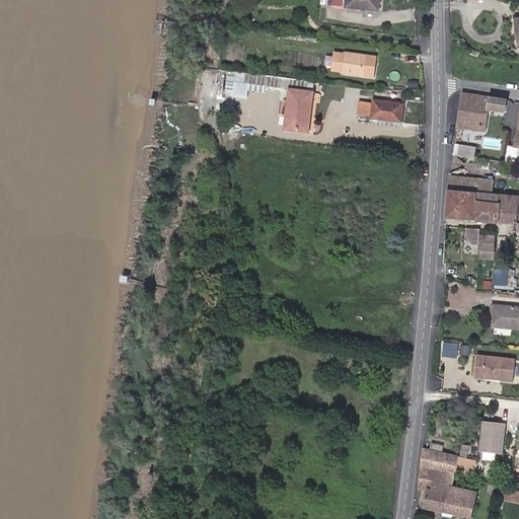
[(378,9),(378,0),(332,0),(332,6),(378,9)]
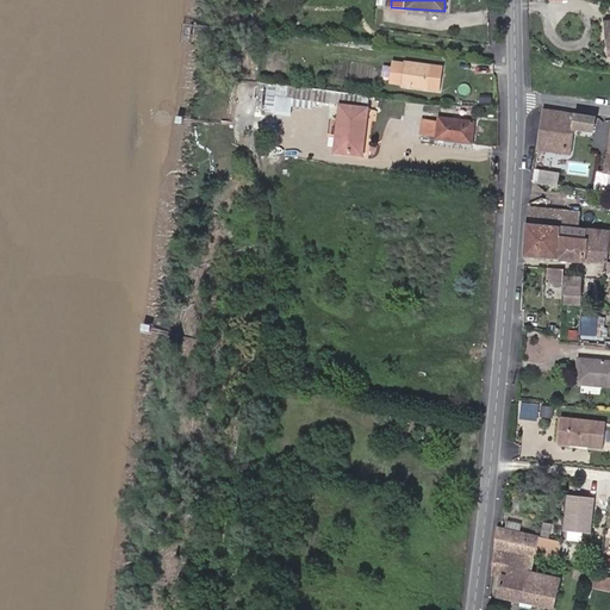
[(443,67),(404,61),(402,85),(440,91),(443,67)]
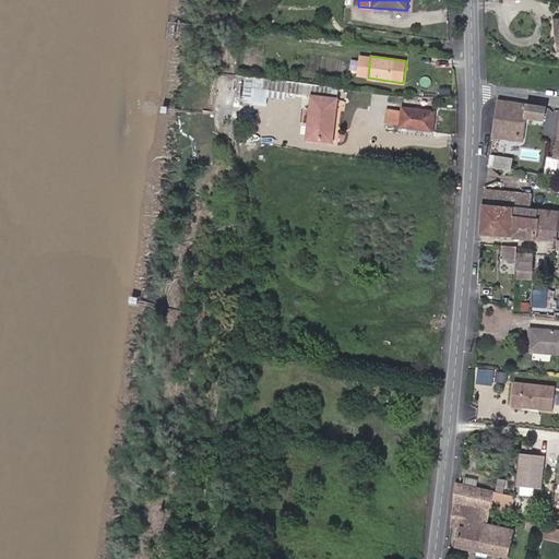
[(269,91),(270,80),(245,76),(241,102),(252,103),(253,88),(269,91)]
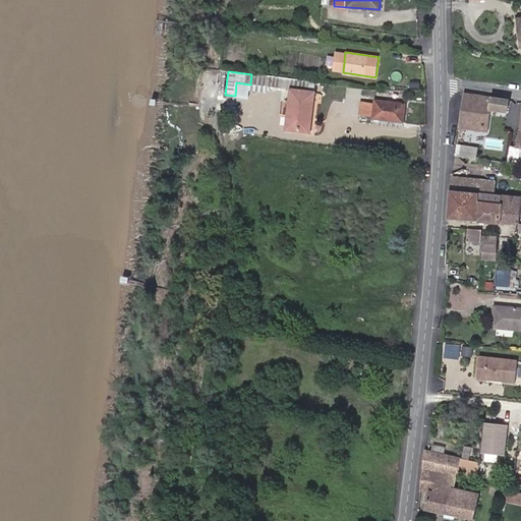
[(286,127),(306,129),(308,113),(311,114),(315,82),(251,74),(250,84),(250,91),(267,93),(268,87),(291,90),(286,127)]
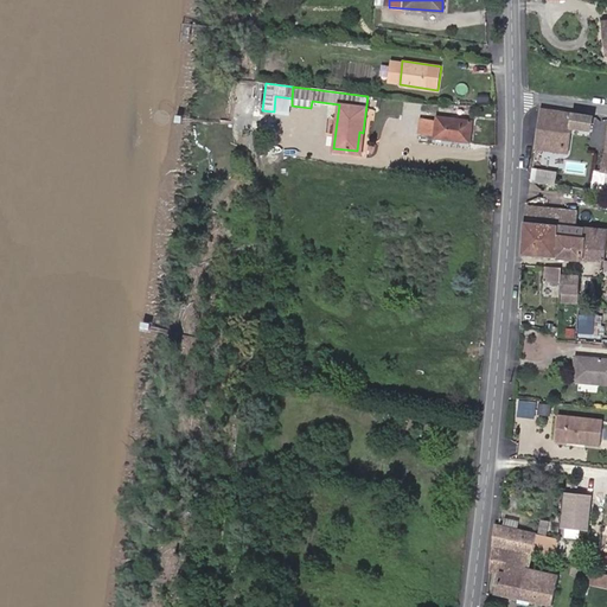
[(540,108),(535,148),(566,153),(567,145),(550,142),(555,112),(540,108)]
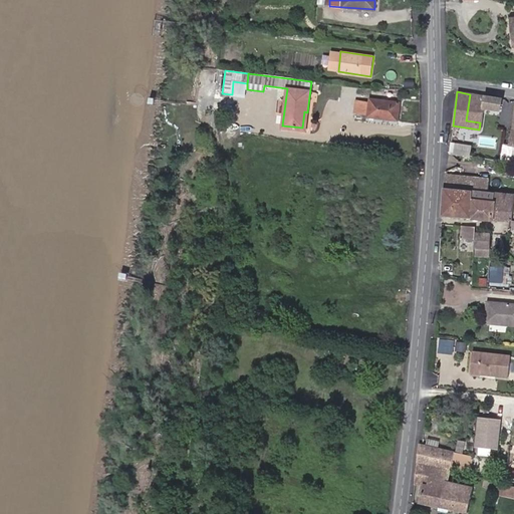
[(502,99),(470,94),(466,120),(480,122),(483,107),(500,110),(502,99)]
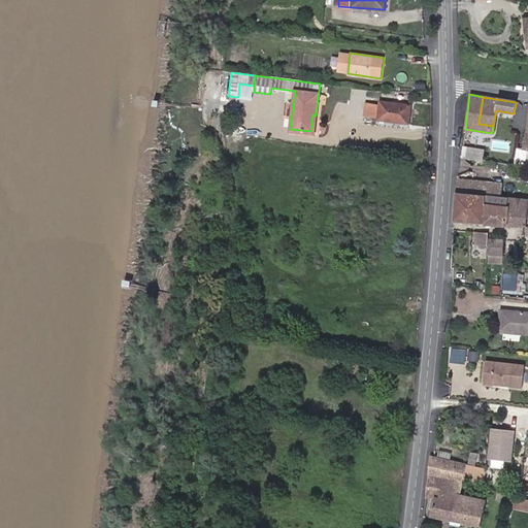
[(380,105),(366,103),(365,114),(377,117),(377,119),(408,124),(410,105),(381,101),(380,105)]
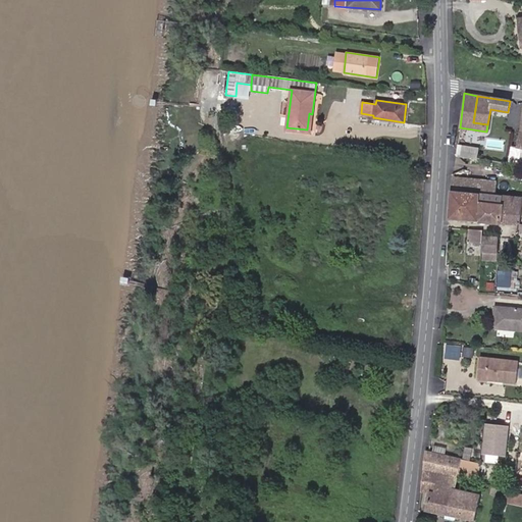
[(515,128),(510,164),(521,166),(521,129),(519,129),(515,128)]
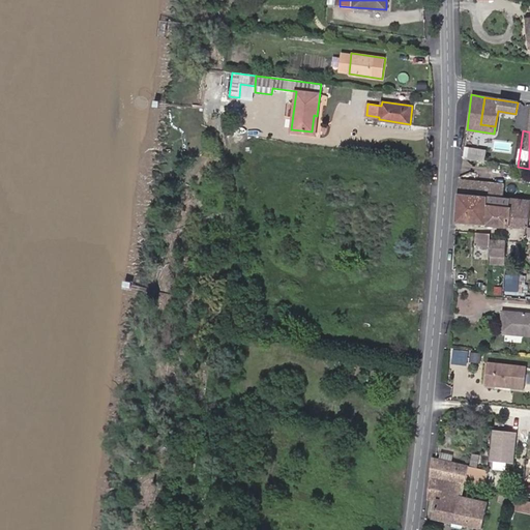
[(465,146),(463,156),(483,160),(486,150),(465,146)]
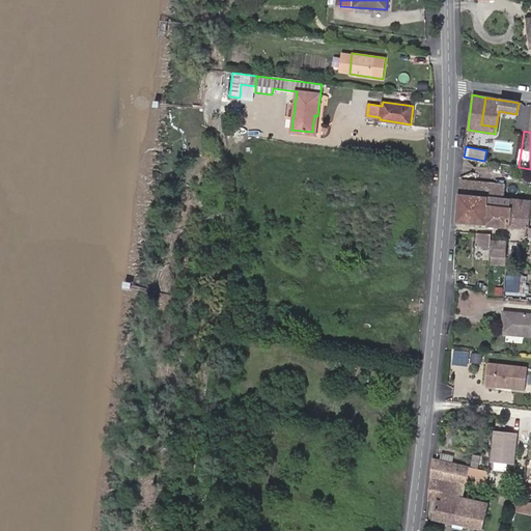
[(504,197),(505,182),(462,177),(458,194),(488,196),(504,197)]
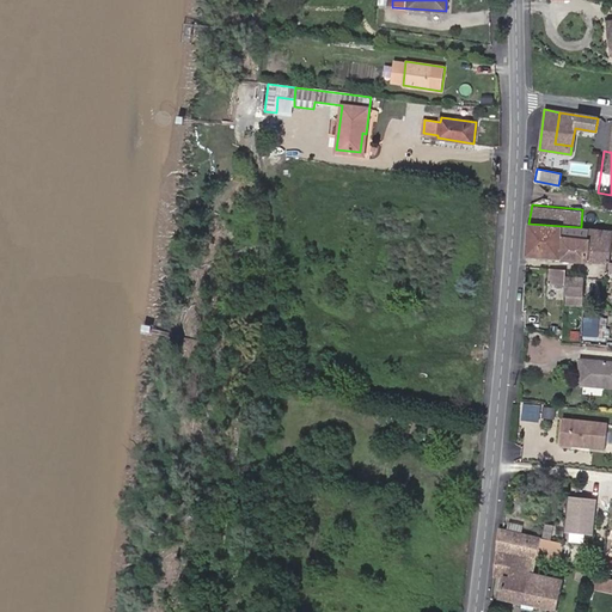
[(392,228),(393,208),(384,206),(380,226),(392,228)]
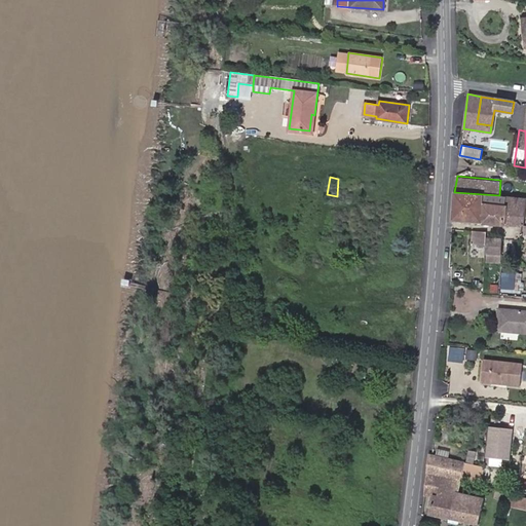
[(484,194),(454,192),(452,221),(482,223),(484,194)]
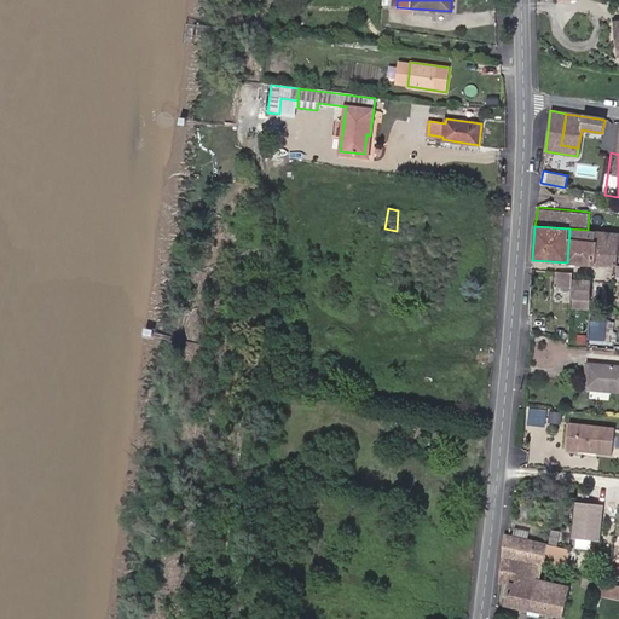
[(567,262),(593,264),(595,231),(588,230),(570,229),(567,262)]
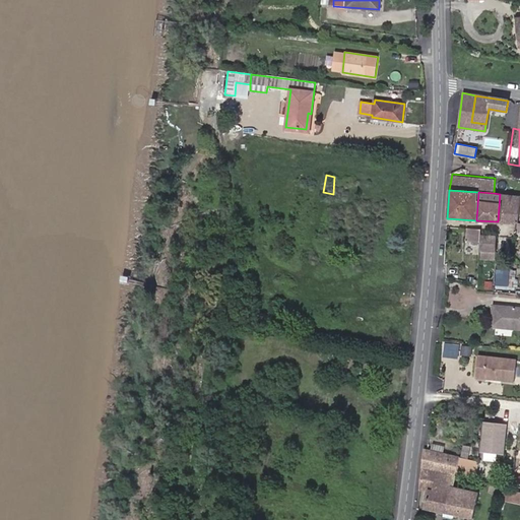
[(498,221),(517,222),(519,195),(500,194),(498,221)]
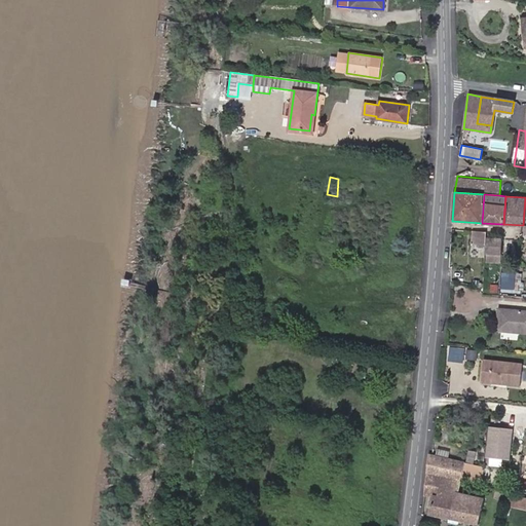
[(471,242),(485,243),(486,232),(472,231),(471,242)]
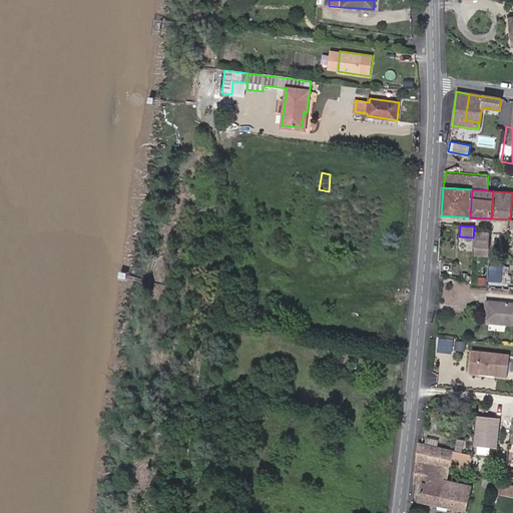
[(490,232),(475,231),(474,255),(489,257),(490,232)]
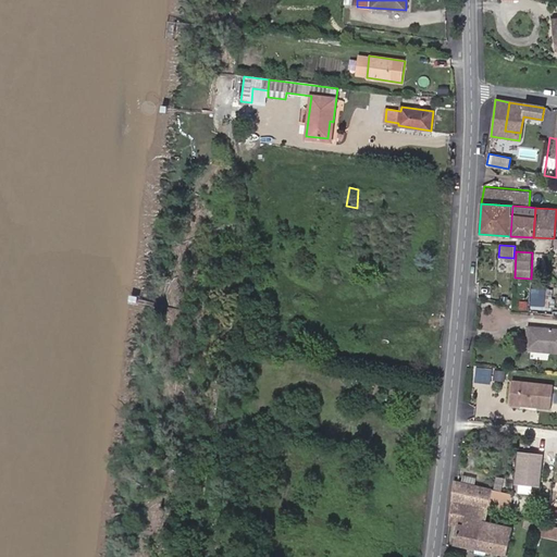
[(375,299),(387,299),(387,288),(375,288),(375,299)]
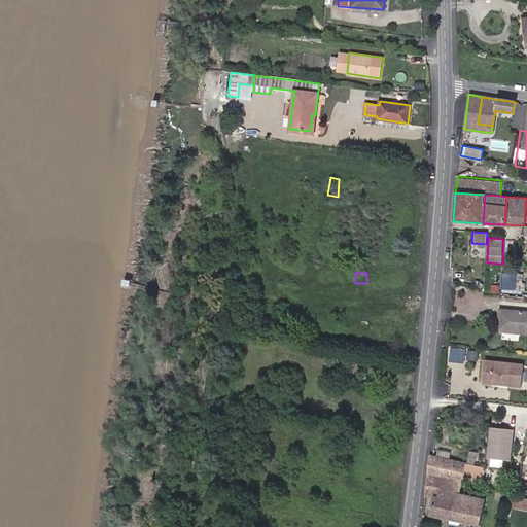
[(502,289),(515,289),(516,274),(504,274),(502,289)]
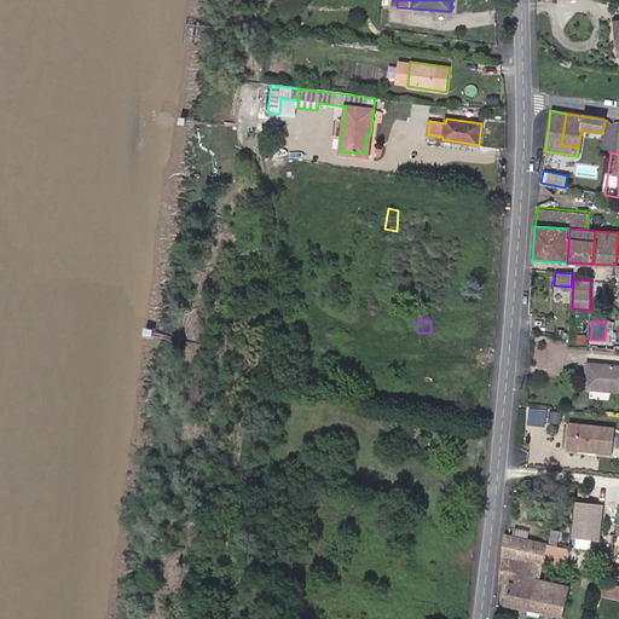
[(606,322),(605,340),(613,341),(614,323),(606,322)]
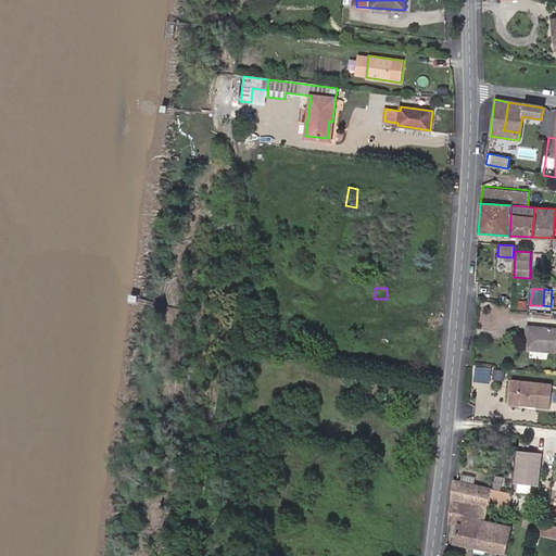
[(364,317),(348,317),(348,327),(364,327),(364,317)]
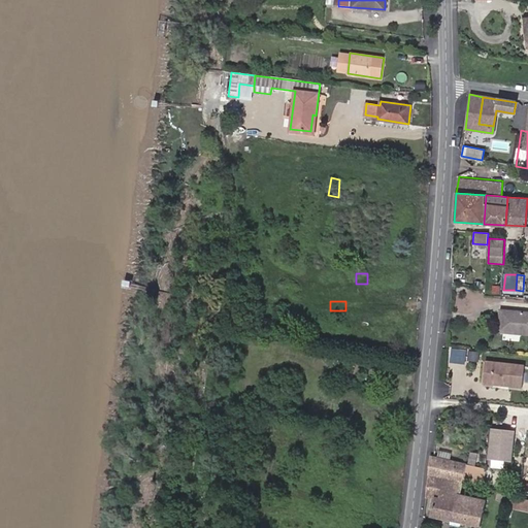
[(527,312),(500,310),(498,331),(527,334),(527,312)]
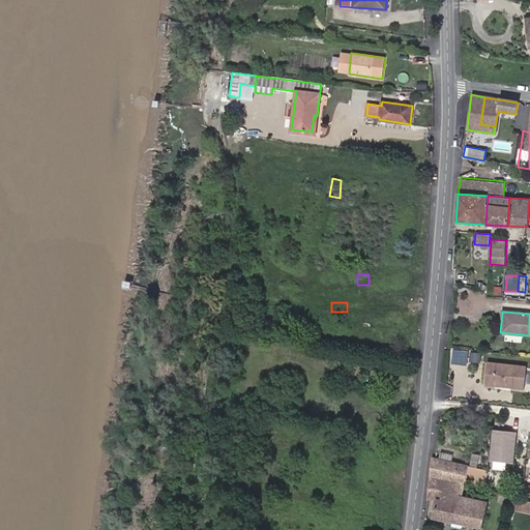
[(468,350),(452,348),(451,361),(468,363),(468,350)]
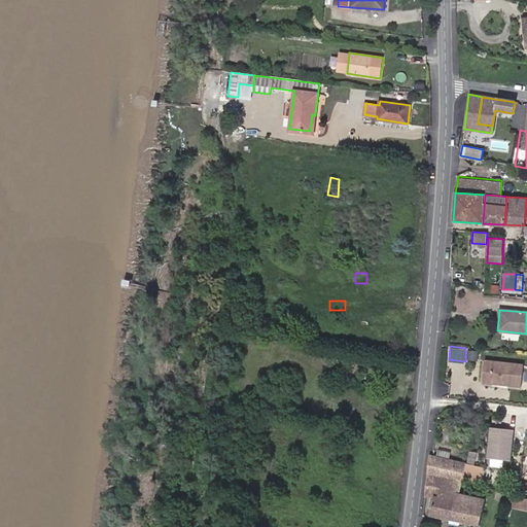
[(524,364),(486,361),(483,385),(500,387),(503,384),(505,385),(507,387),(521,389),(524,364)]
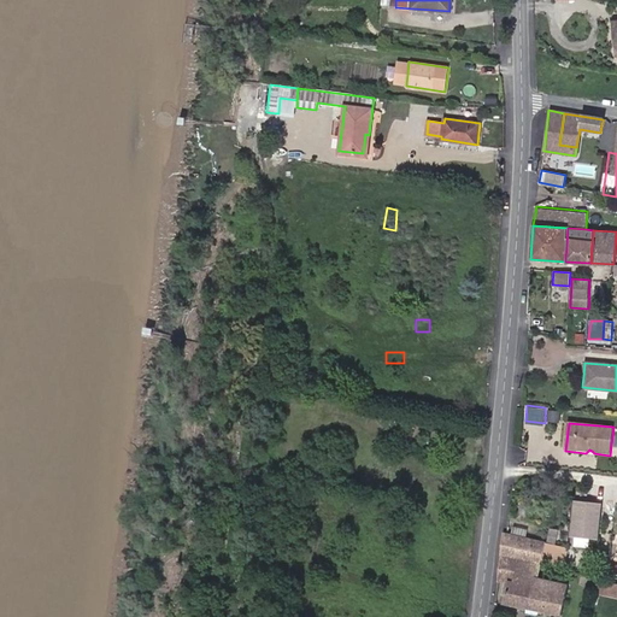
[(595,540),(599,504),(574,501),(570,538),(595,540)]
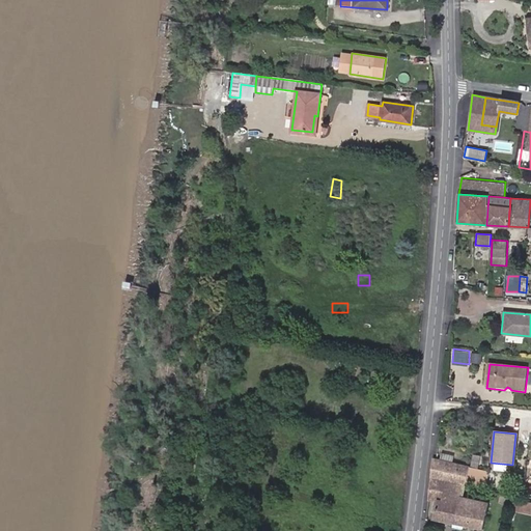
[(490,471),(434,459),(428,501),(437,502),(441,503),(446,481),(465,485),(466,480),(477,482),(486,484),(490,471)]
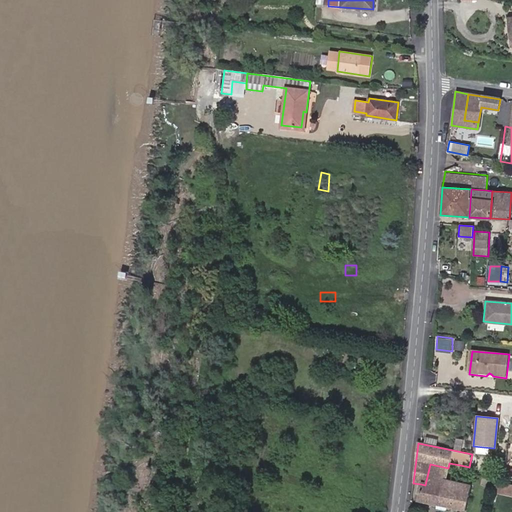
[(425,485),(421,484),(417,500),(465,510),(470,485),(446,479),(448,468),(430,464),(425,485)]
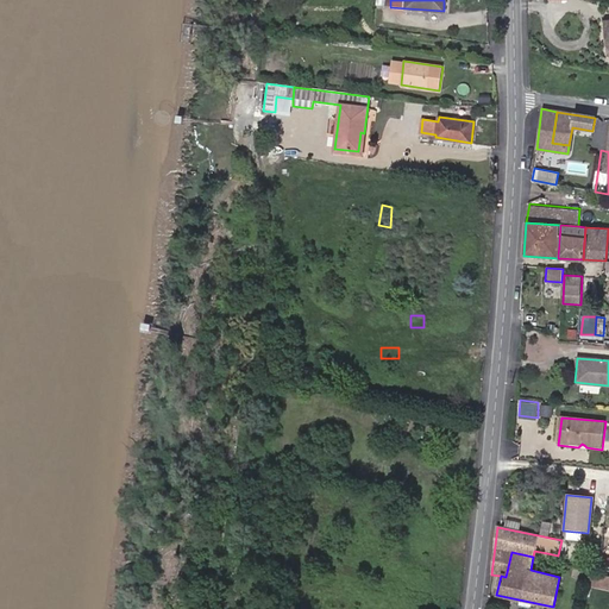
[(590,572),(588,585),(592,586),(602,589),(604,576),(590,572)]
